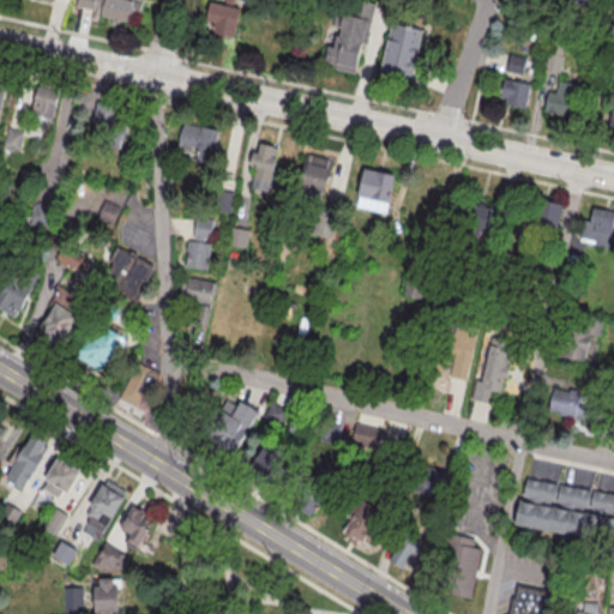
[(77,0),(77,6),(101,10),(100,16),(138,22),(140,0),(77,0)]
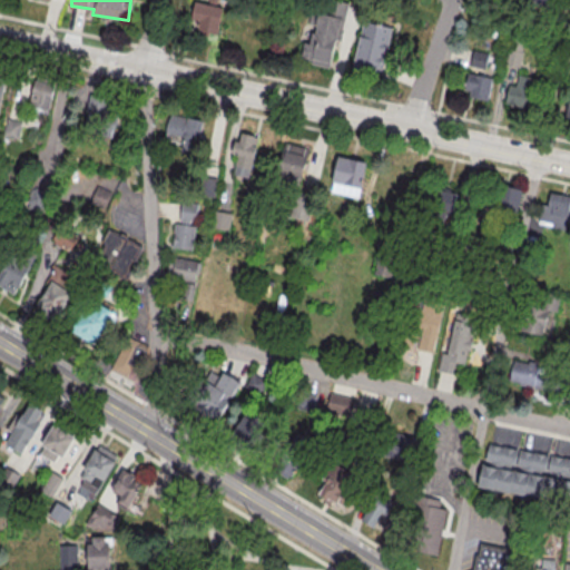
[(218,35),(225,0),(195,0),(190,19),(198,21),(196,30),(218,35)]
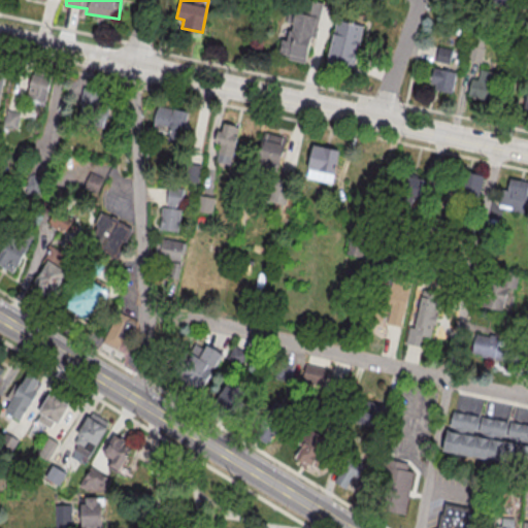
[(306,61),(310,36),(315,36),(319,15),(294,11),(289,39),(282,38),(278,57),(306,61)]
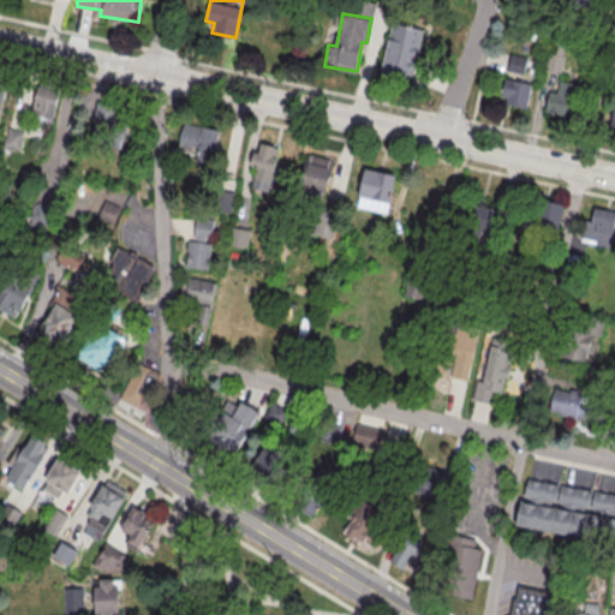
[(424,30),(390,23),(380,75),(412,81),(424,30)]
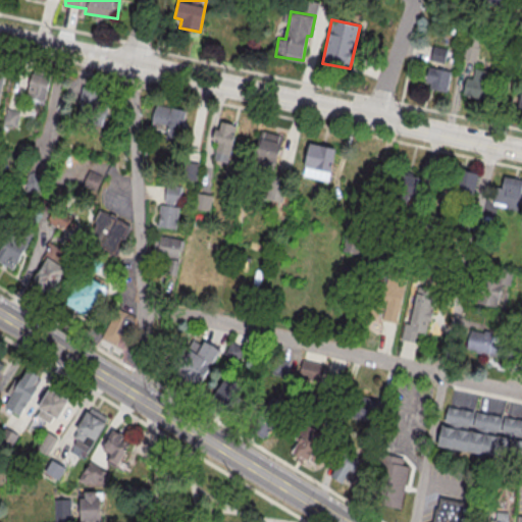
[(463,60),(466,46),(467,46),(469,35),(481,37),(479,49),(480,49),(477,63),(463,60)]
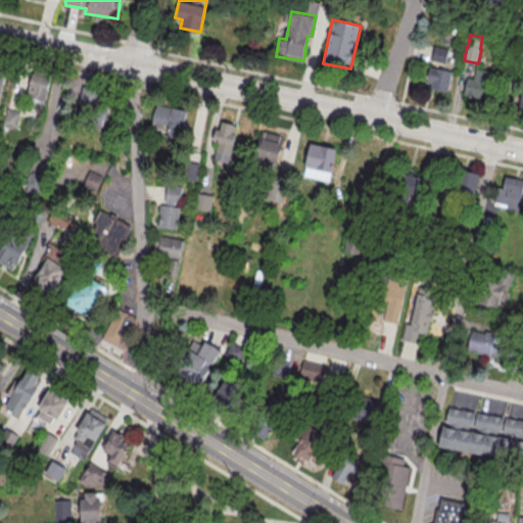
[(432,61),(436,47),(450,50),(446,64),(432,61)]
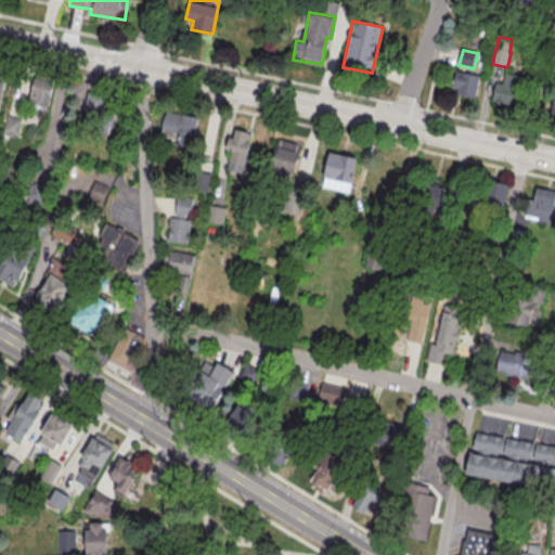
[(480,77),(476,100),(457,97),(459,90),(454,89),(456,74),(462,75),(462,74),(480,77)]
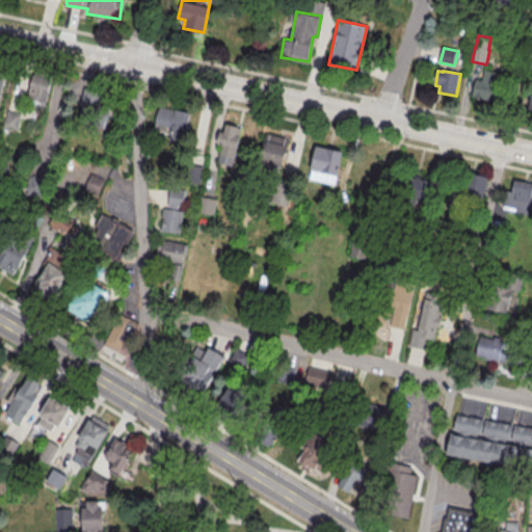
[(498,103),(473,98),(476,80),(483,81),(484,71),(504,75),(498,103)]
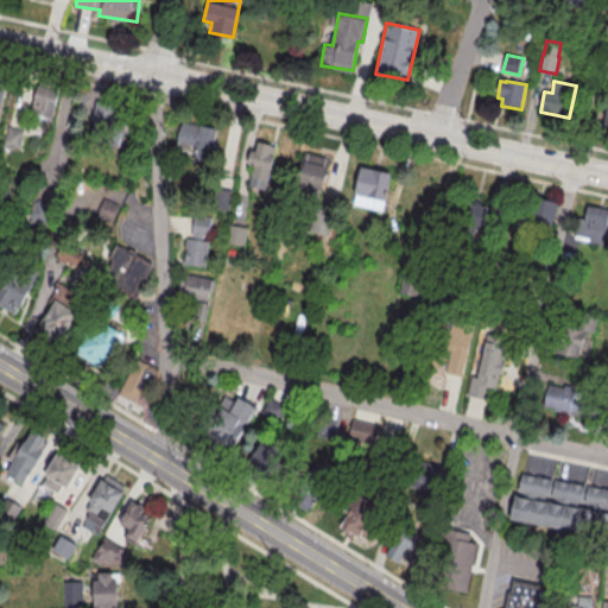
[(31,113),(52,116),(58,89),(37,86),(31,113)]
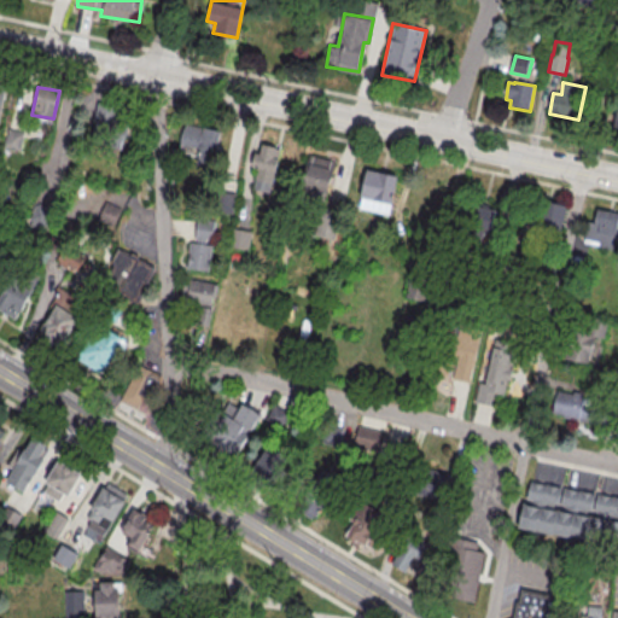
[(120,150),(127,110),(99,104),(91,144),(120,150)]
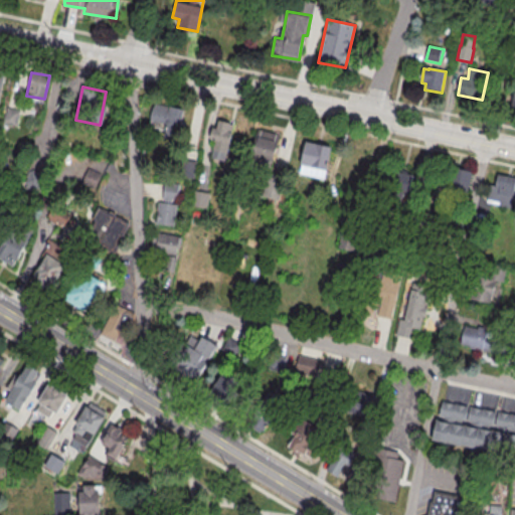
[(155,105),(185,111),(179,141),(165,138),(167,125),(152,122),(155,105)]
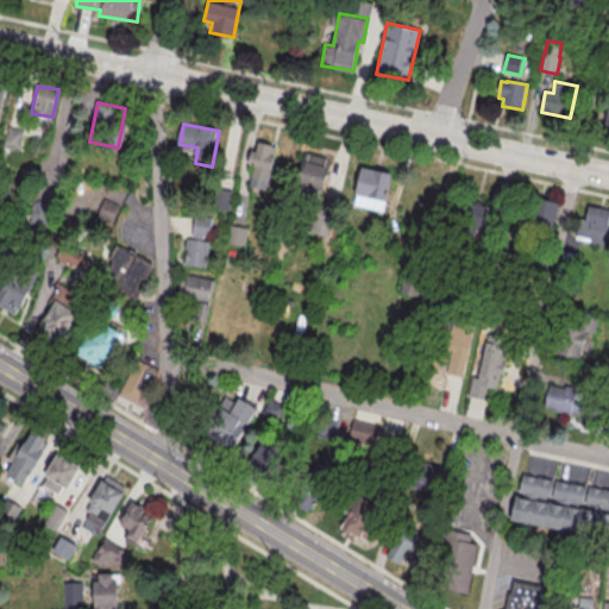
[(24,131),(7,126),(2,144),(19,148),(24,131)]
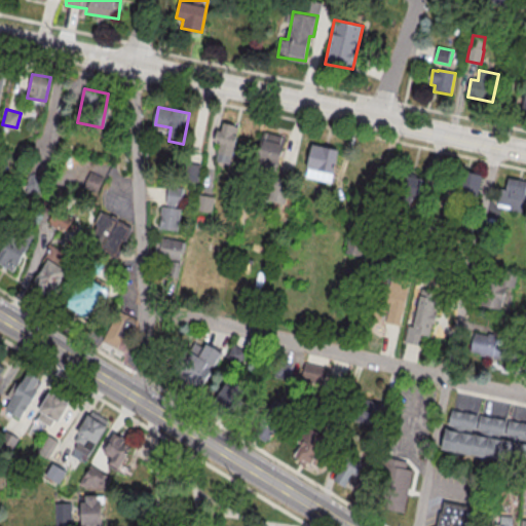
[(217,161),(220,143),(215,142),(218,130),(223,132),(224,123),(239,126),(233,157),(231,157),(230,164),(217,161)]
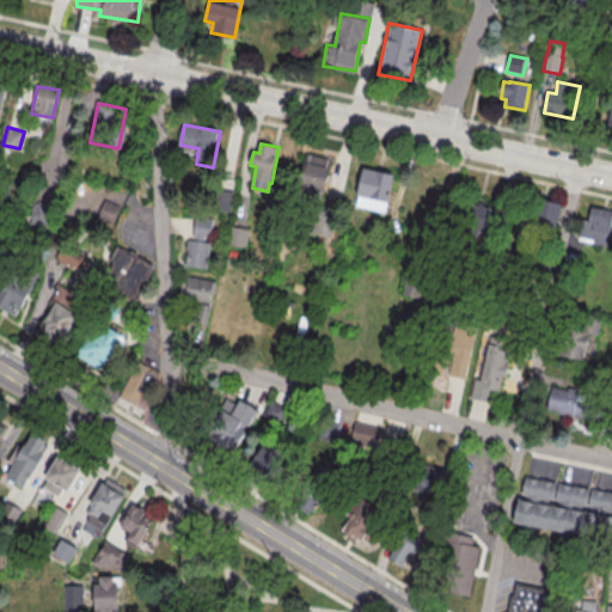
[(300,195),(310,155),(332,160),(325,194),(324,193),(322,201),(300,195)]
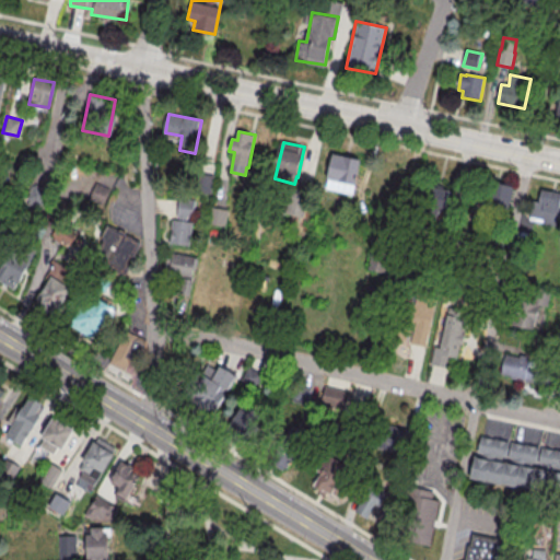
[(334,154),(361,161),(352,196),(326,189),(334,154)]
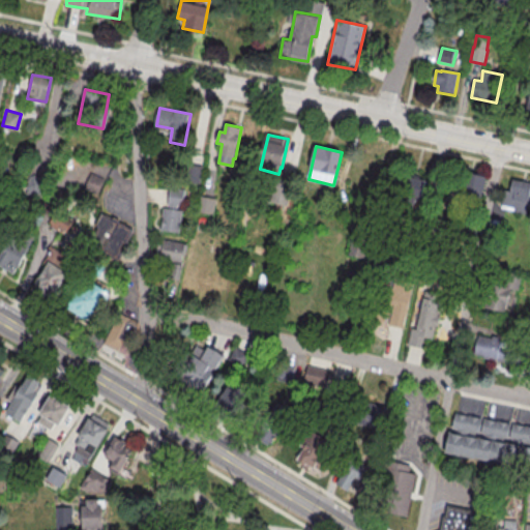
[(201,184),(190,183),(194,166),(203,168),(201,184)]
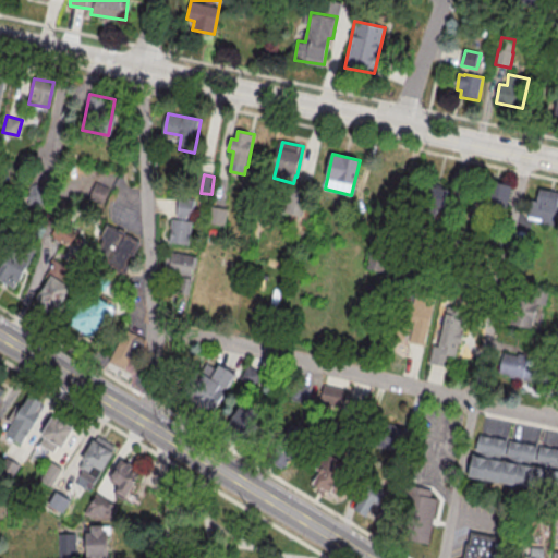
[(88,198),(102,204),(109,187),(94,182),(88,198)]
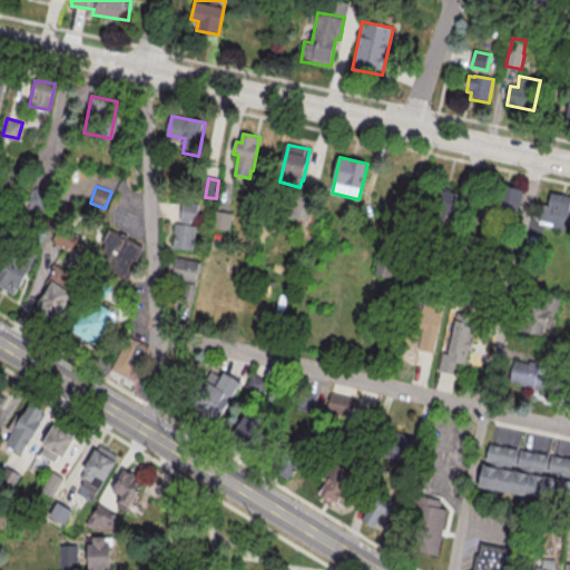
[(523,192),(519,217),(509,215),(510,212),(504,210),(504,212),(491,209),(492,198),(499,199),(501,187),(523,192)]
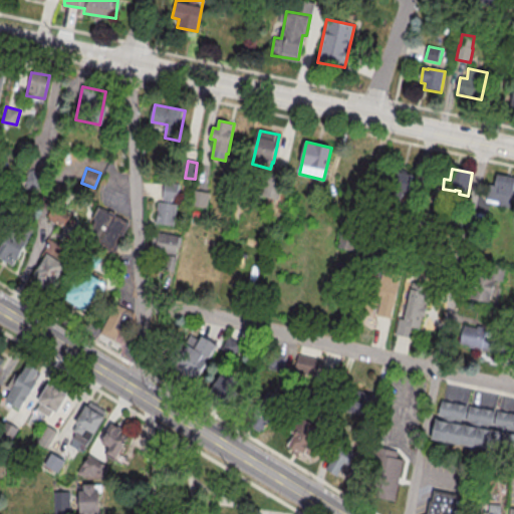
[(388,207),(395,173),(402,174),(403,172),(409,173),(408,176),(415,177),(411,196),(405,194),(402,210),(388,207)]
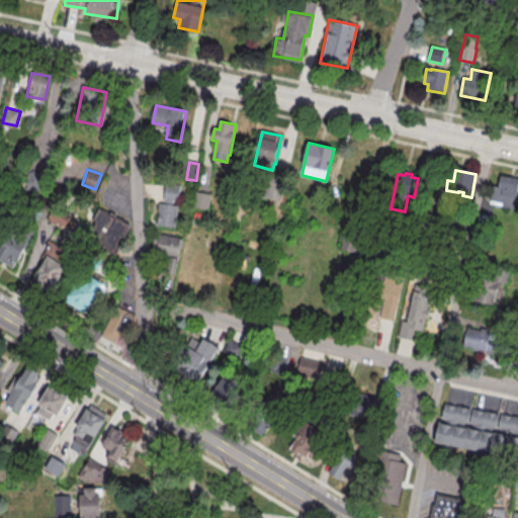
[(280,201),(264,198),(269,174),(286,178),(280,201)]
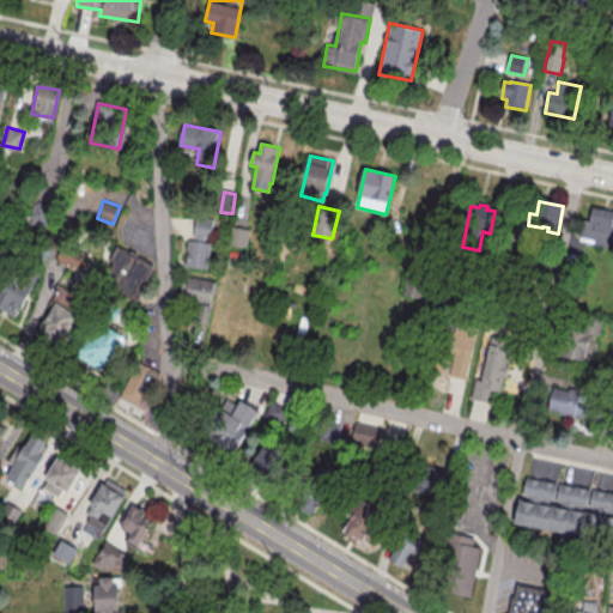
[(612,212),(612,231),(610,249),(581,243),(586,223),(590,224),(594,208),(612,212)]
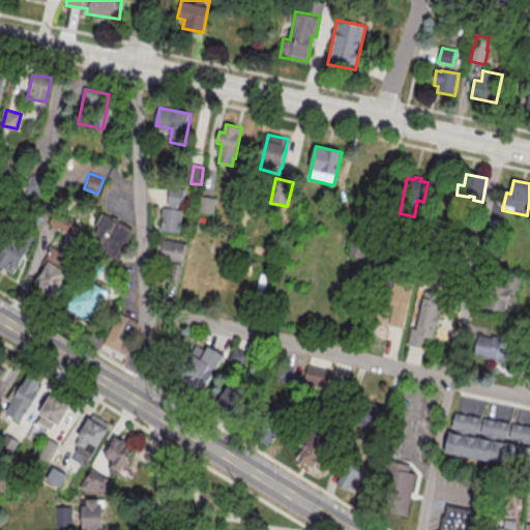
[(162,231),(165,209),(170,209),(170,206),(168,205),(170,188),(185,190),(183,207),(177,207),(177,210),(183,211),(181,233),(162,231)]
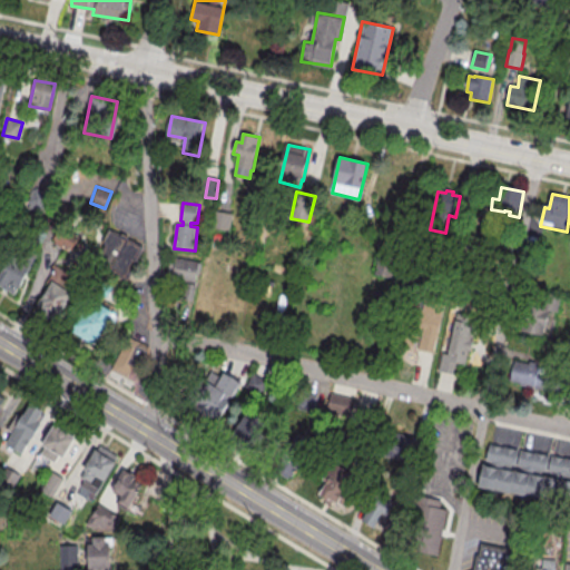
[(229,232),(213,228),(216,212),(233,214),(229,232)]
